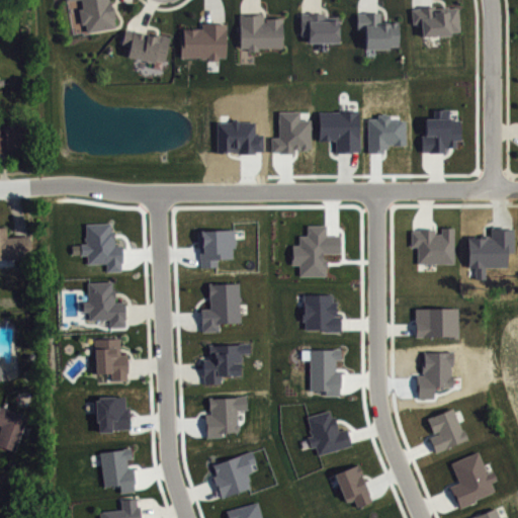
[(110,0),(110,3),(114,25),(86,30),(85,22),(81,23),(78,7),(82,7),(80,0),(110,0)]
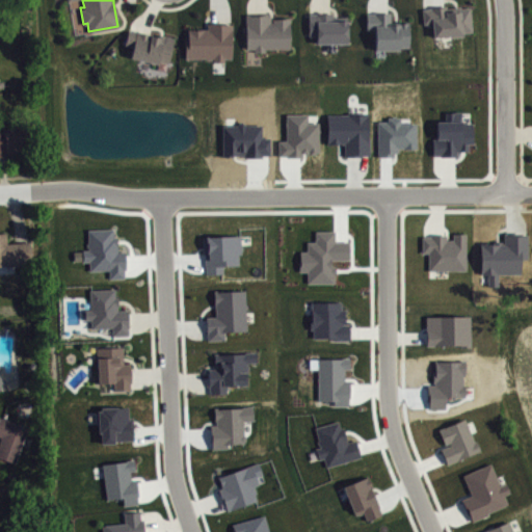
[(422,8),(423,23),(431,23),(432,35),(450,34),(450,35),(462,34),(461,31),(471,30),(469,6),(460,7),(460,5),(455,6),(446,7),(446,4),(436,5),(430,6),(430,7),(422,8)]
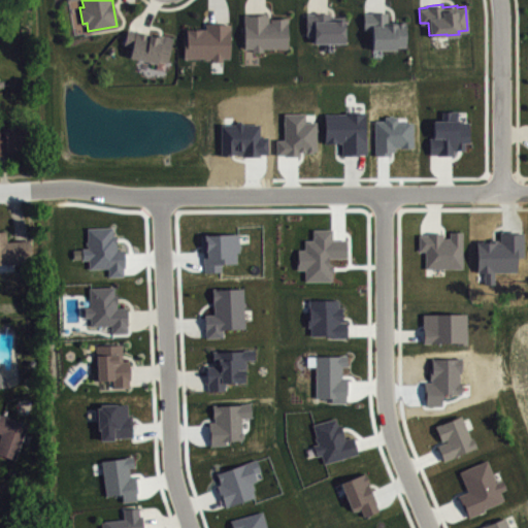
[(363,12),(363,28),(372,28),(372,48),(395,48),(395,45),(405,45),(405,21),(393,21),(387,21),(387,11),(378,11),(371,11),(371,12),(363,12)]
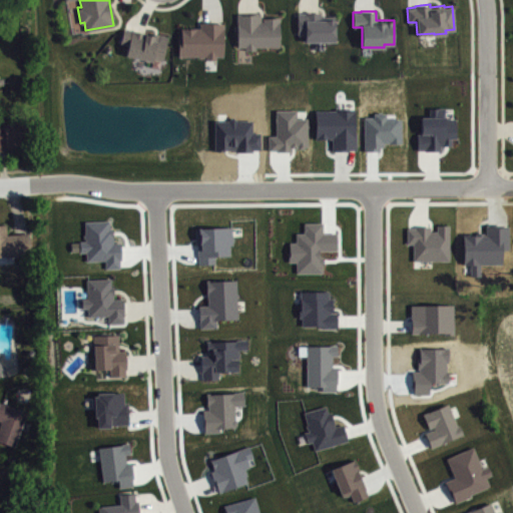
[(236,13),(237,46),(244,46),(244,49),(254,48),(254,46),(280,45),(279,16),(263,16),(263,20),(262,20),(261,20),(261,12),(252,12),(236,13)]
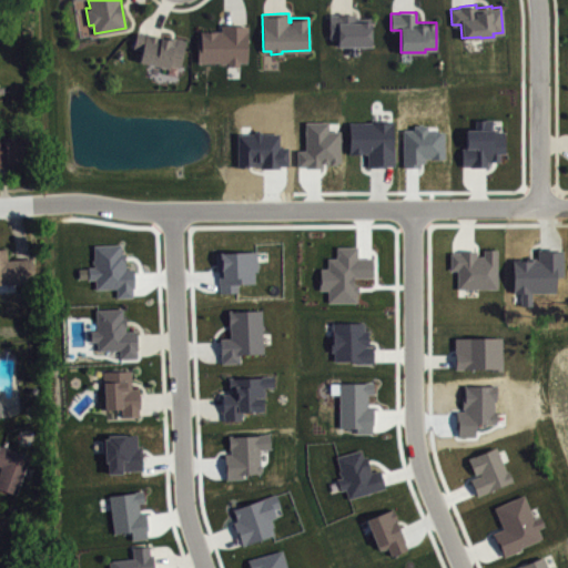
[(369,18),(369,20),(371,20),(371,44),(337,44),(337,37),(328,37),(328,13),(337,13),(345,13),(354,13),(354,18),(358,18),(369,18)]
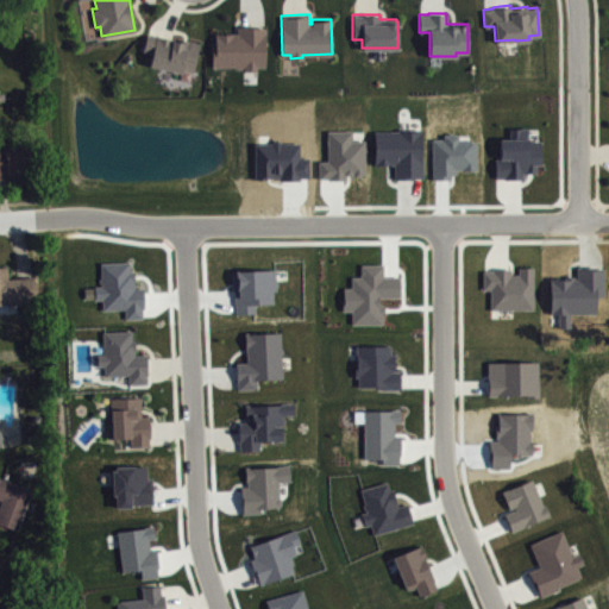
[(98,26),(95,18),(86,19),(90,43),(105,41),(104,31),(90,32),(89,27),(98,26)]
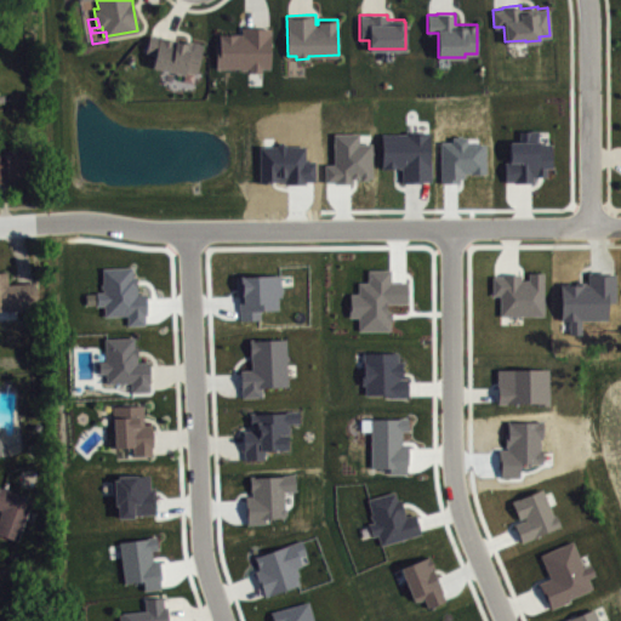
[(269,27),(269,66),(261,66),(261,69),(250,69),(250,67),(216,67),(216,44),(220,44),(220,33),(240,33),(243,33),(243,27),(256,27),(269,27)]
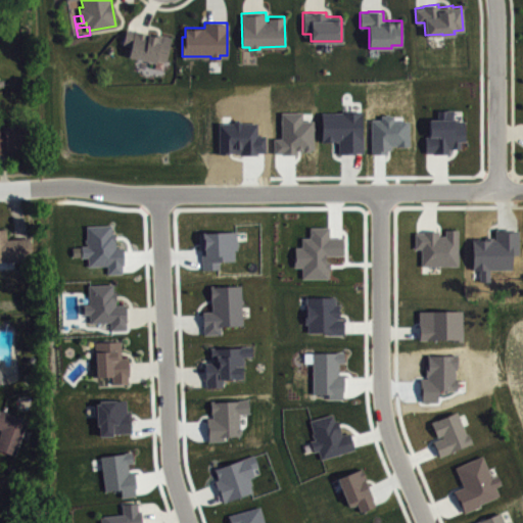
[(126,29),(125,35),(123,43),(131,44),(128,55),(155,61),(155,58),(165,60),(169,45),(171,37),(158,34),(156,33),(156,35),(142,32),(134,30),(134,31),(126,29)]
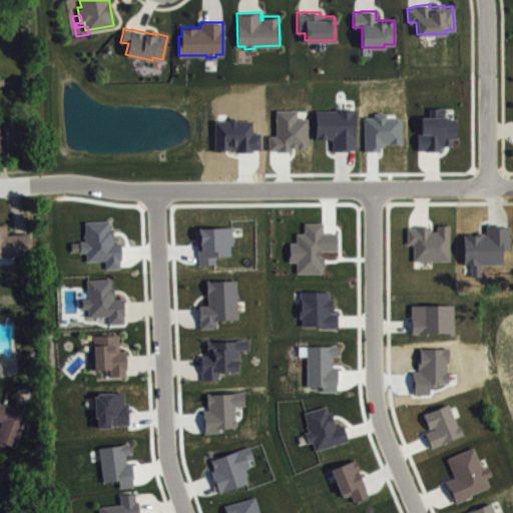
[(336,153),(360,153),(359,112),(319,113),(320,142),(336,141),(336,153)]
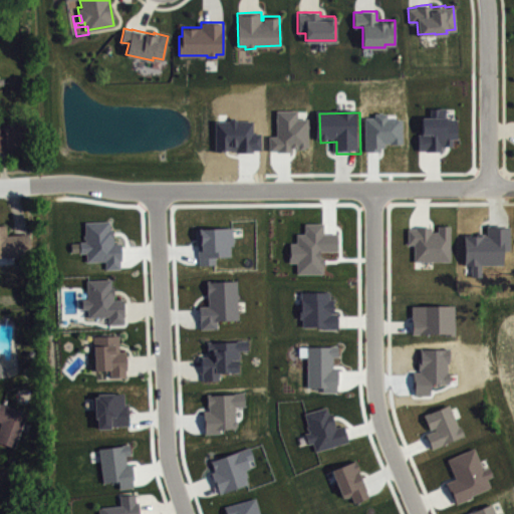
[(415,120),(423,120),(423,112),(442,112),(442,121),(451,121),(451,142),(444,142),(444,147),(436,147),(436,152),(414,152),(415,120)]
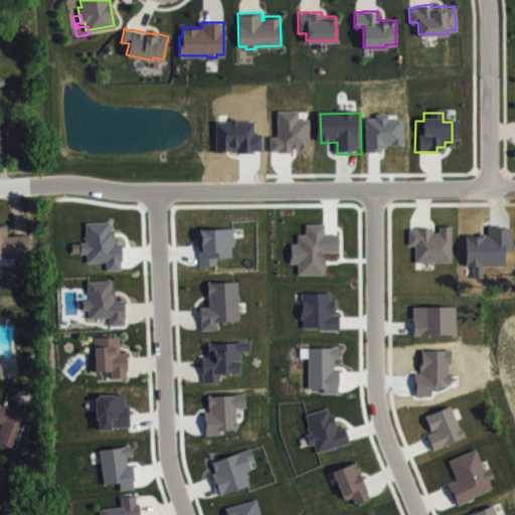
[(282,114),(281,140),(274,140),(274,154),(297,155),(297,152),(312,152),(313,122),(302,122),(302,114),(282,114)]
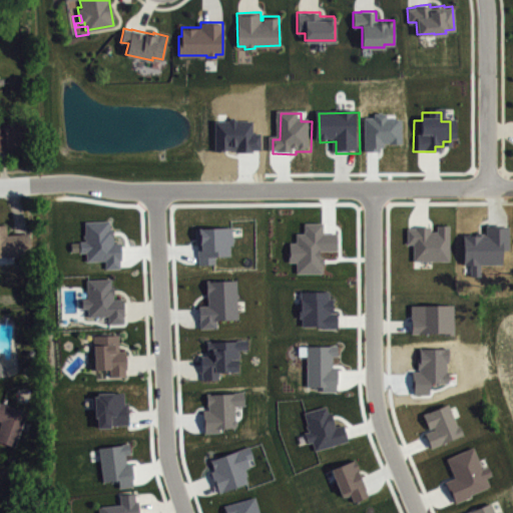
[(0,223),(0,257),(32,255),(31,231),(20,232),(7,233),(7,223),(0,223)]
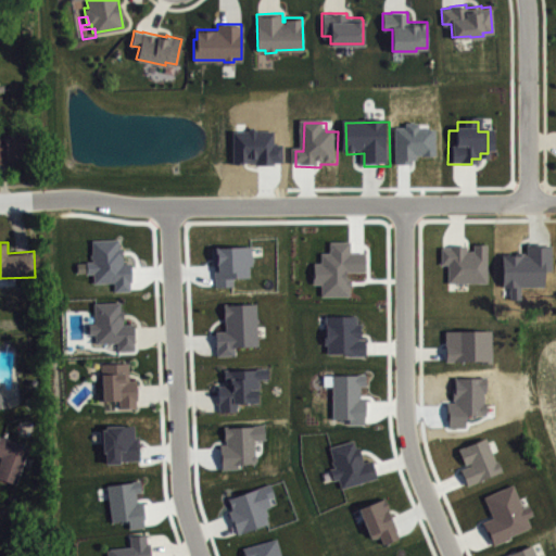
[(96,243),(97,265),(90,265),(90,277),(98,277),(98,287),(118,286),(118,294),(136,294),(135,266),(127,267),(127,251),(123,251),(122,242),(96,243)]
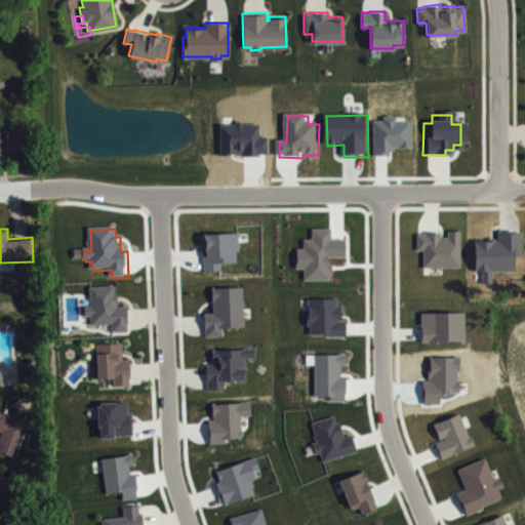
[(460,230),(460,267),(422,267),(422,249),(416,249),(416,233),(425,233),(425,231),(432,231),(440,231),(440,236),(441,236),(447,236),(447,230),(460,230)]
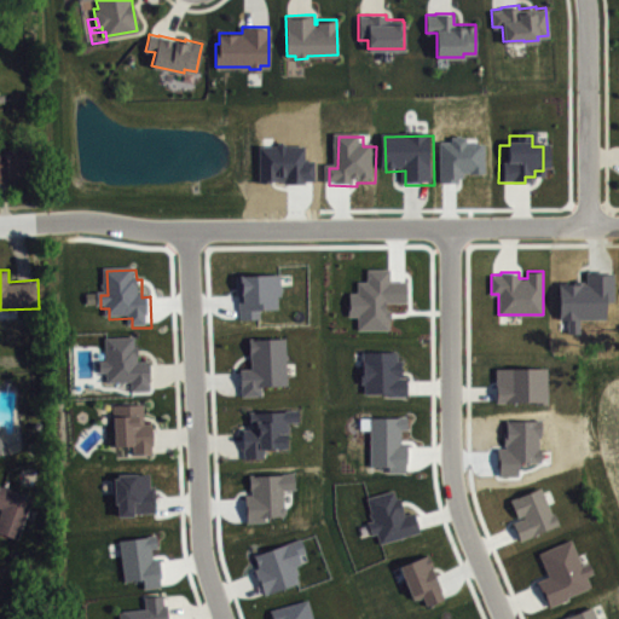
[(410,306),(410,285),(394,285),(394,272),(372,273),(372,285),(362,285),(362,296),(353,296),(353,319),(362,319),(363,333),(393,333),(393,306),(410,306)]
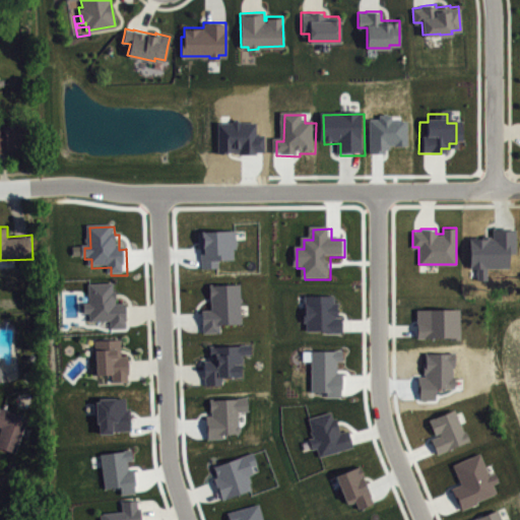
[(203,234),(204,271),(221,270),(221,263),(237,262),(237,252),(240,252),(240,233),(203,234)]
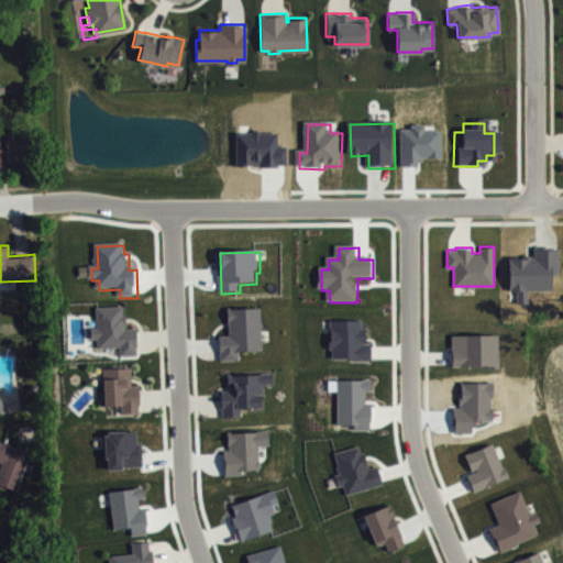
[(95,306),(96,326),(89,326),(90,337),(96,337),(96,346),(119,345),(119,353),(135,352),(134,344),(135,344),(135,338),(135,327),(124,327),(124,318),(123,313),(121,313),(121,305),(95,306)]
